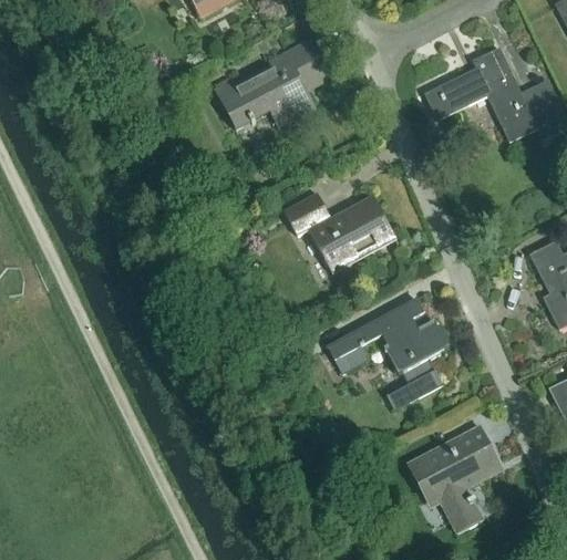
[(191,0),(199,16),(228,0),(191,0)]
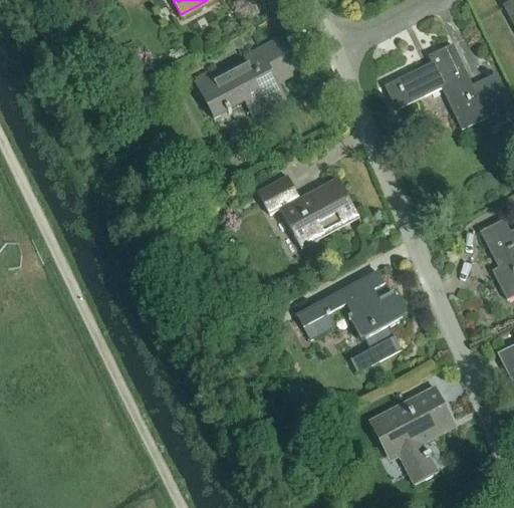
[(508,0),(502,4),(513,25),(513,0),(508,0)]
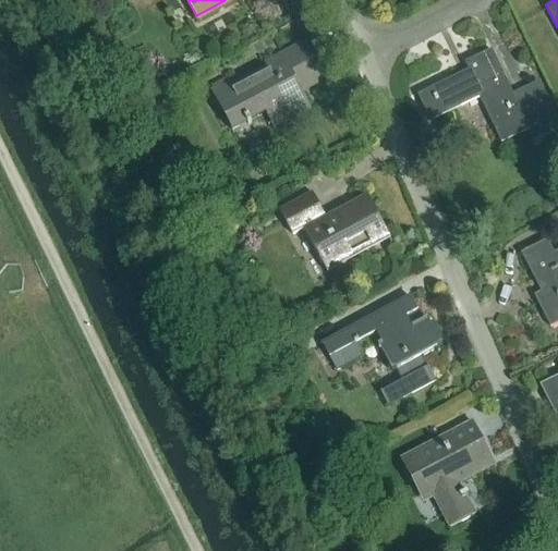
[(231,83),(229,77),(210,87),(231,126),(265,108),(274,124),(311,105),(302,88),(325,75),(304,37),(263,59),(266,64),(231,83)]
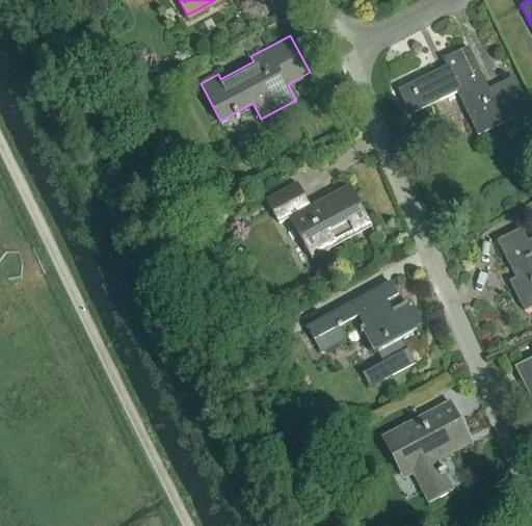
[(447,63),(398,87),(410,111),(458,88),(480,131),(503,121),(508,132),(531,120),(531,110),(520,85),(494,97),(469,45),(444,57),(447,63)]
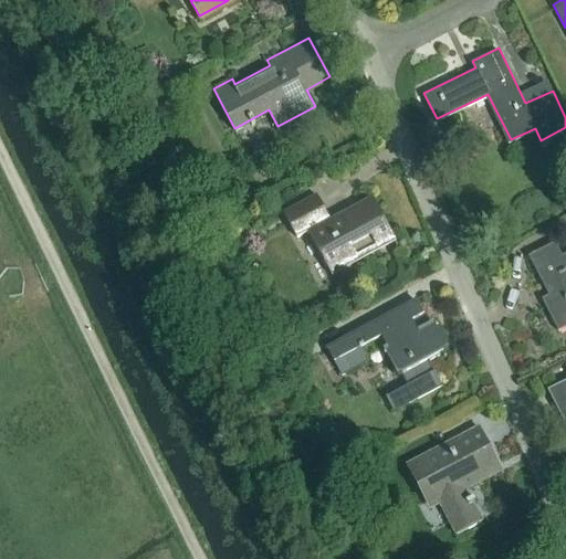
[(316,192),(283,210),(297,235),(308,229),(329,267),(394,232),(373,196),(331,219),(316,192)]
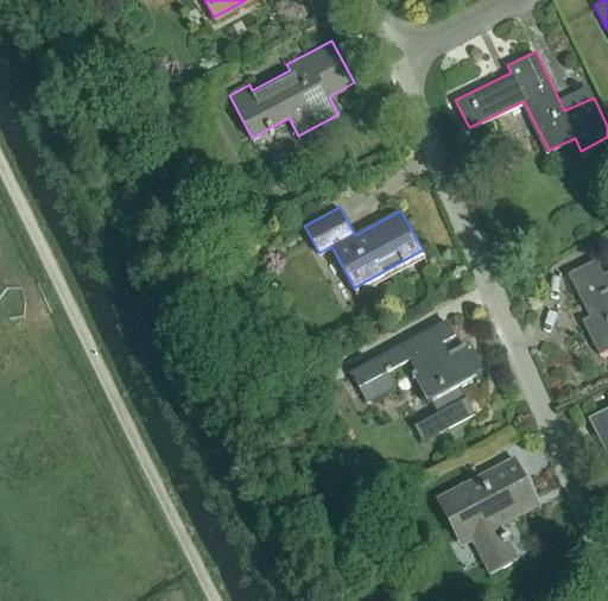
[(596,258),(569,272),(577,288),(586,284),(599,310),(583,318),(601,352),(607,347),(607,270),(605,272),(596,258)]
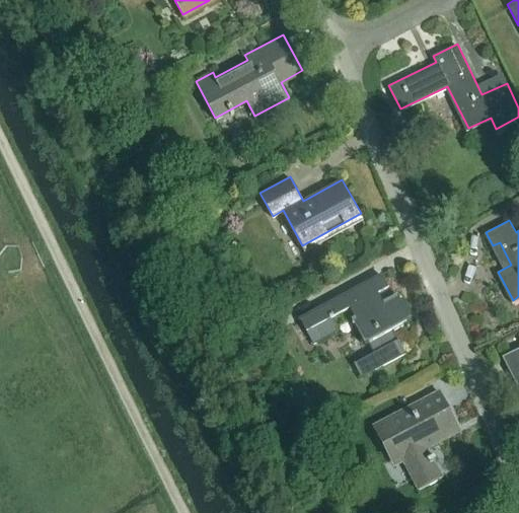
[(394,326),(414,316),(400,291),(385,299),(380,290),(389,285),(382,272),(302,314),(316,341),(340,328),(332,316),(351,306),(375,352),(356,362),(363,374),(408,351),(394,326)]
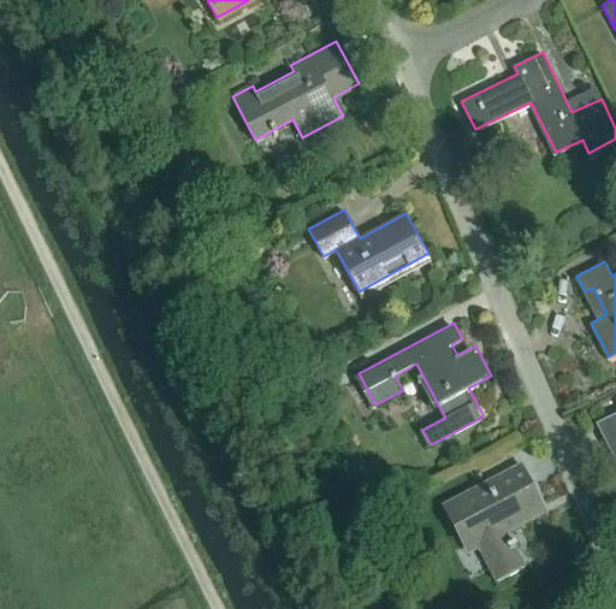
[(615,413),(599,423),(615,455),(615,413)]
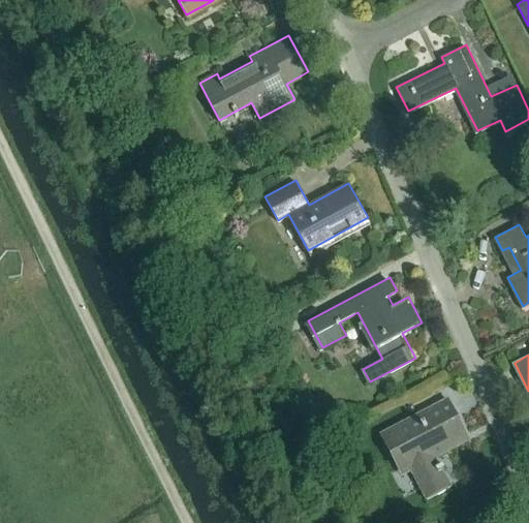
[(466,430),(448,397),(381,433),(397,462),(406,457),(427,497),(452,485),(442,468),(445,466),(443,462),(435,466),(427,451),(466,430)]
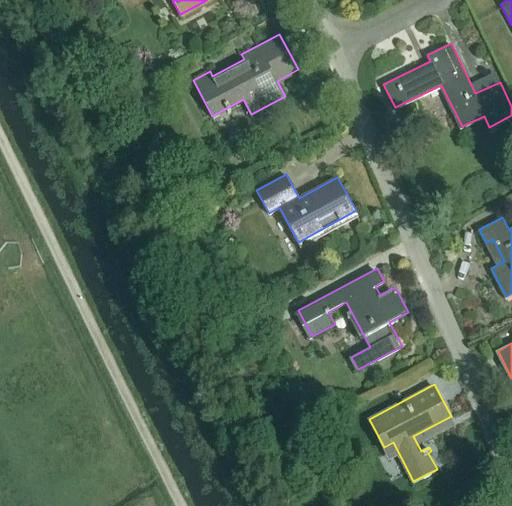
All buildings are outlined.
